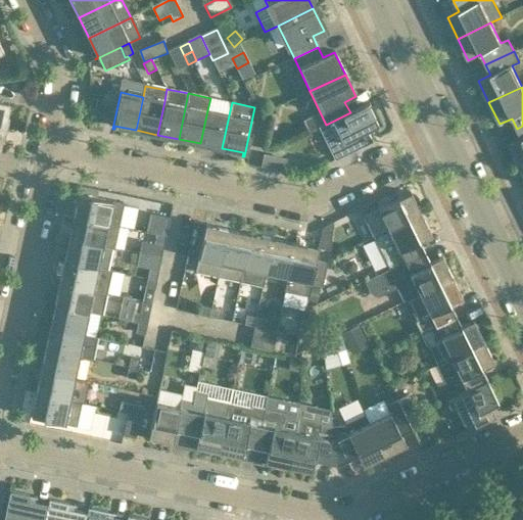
[(321,128),(336,160),(372,143),(367,132),(378,127),(367,105),(370,103),(370,102),(350,112),(326,125),(321,128)]
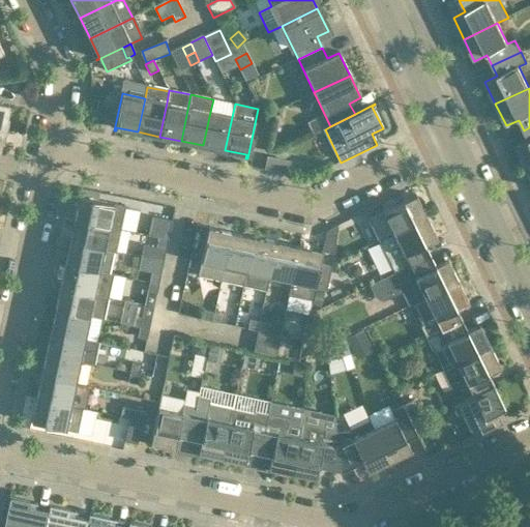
[(0,130),(4,132),(9,108),(0,105),(0,130)]
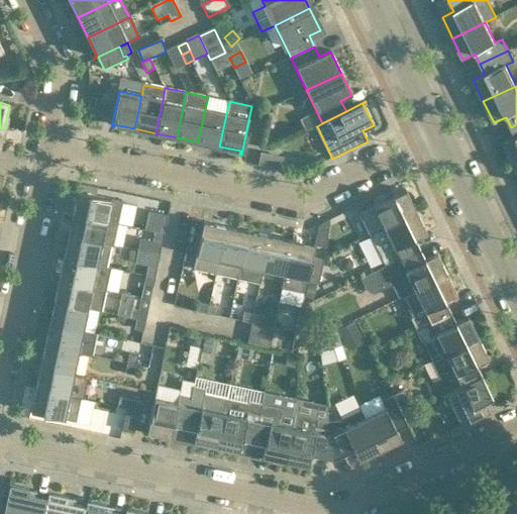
[(198,141),(219,146),(226,114),(205,109),(198,141)]
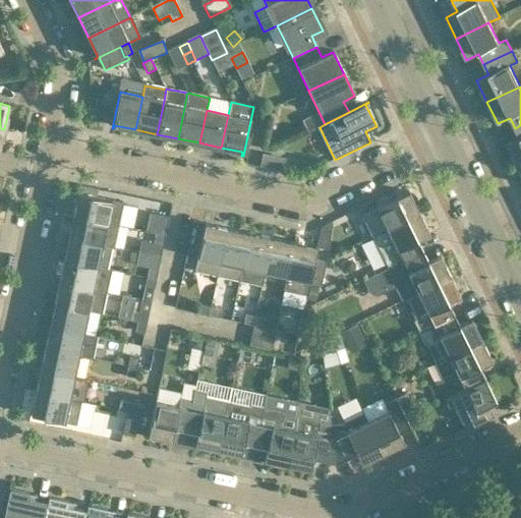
[(249,146),(262,148),(267,122),(254,120),(249,146)]
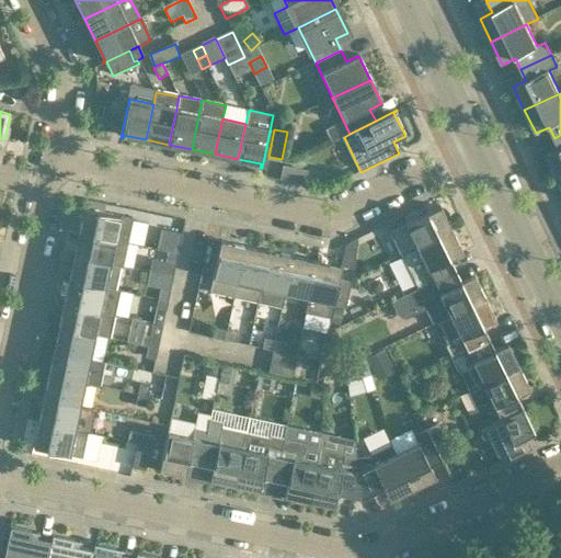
[(560,149),(547,156),(558,179),(560,177),(560,134),(560,135),(554,138),(560,149)]
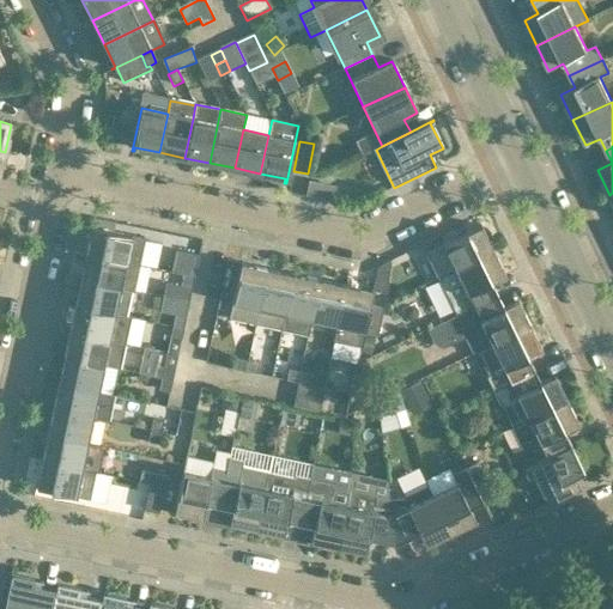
[(428,253),(441,278),(493,251),(481,226),(428,253)]
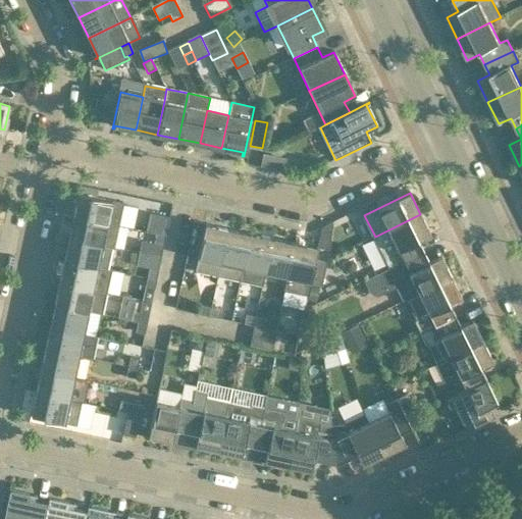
[(77,195),(73,217),(119,227),(119,226),(133,228),(137,209),(123,206),(124,204),(111,202),(77,195)]
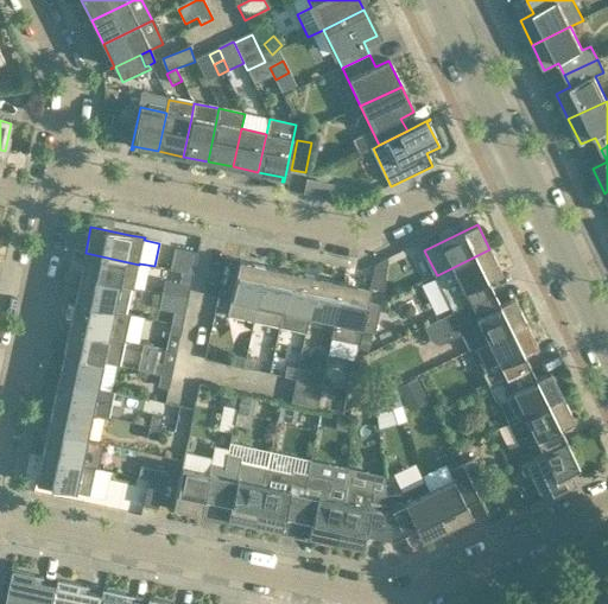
[(173,249),(170,271),(182,273),(192,275),(195,265),(197,255),(173,249)]
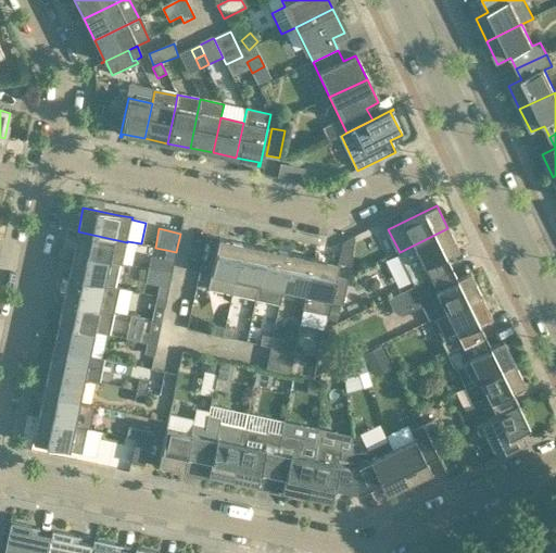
[(400,252),(416,287),(451,269),(445,258),(458,251),(447,228),(400,252)]
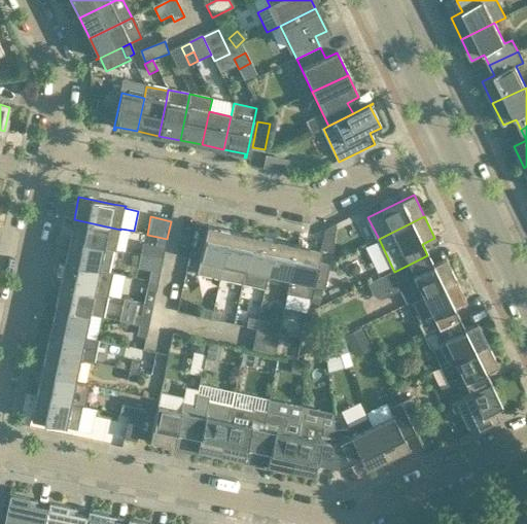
[(74,219),(69,241),(114,251),(115,251),(120,230),(74,219)]
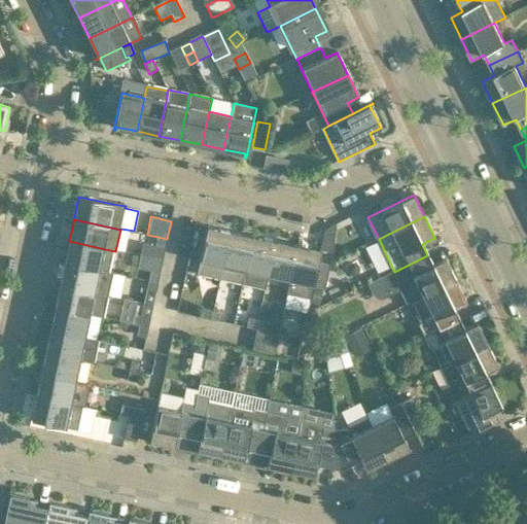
[(197,274),(220,279),(230,233),(207,228),(197,274)]
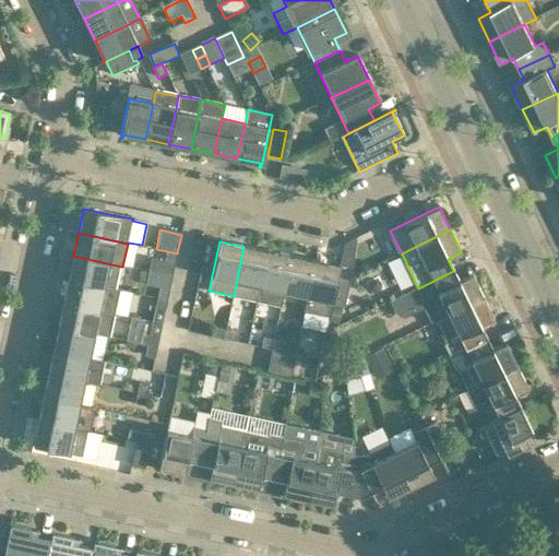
[(234,296),(257,300),(268,251),(244,247),(234,296)]
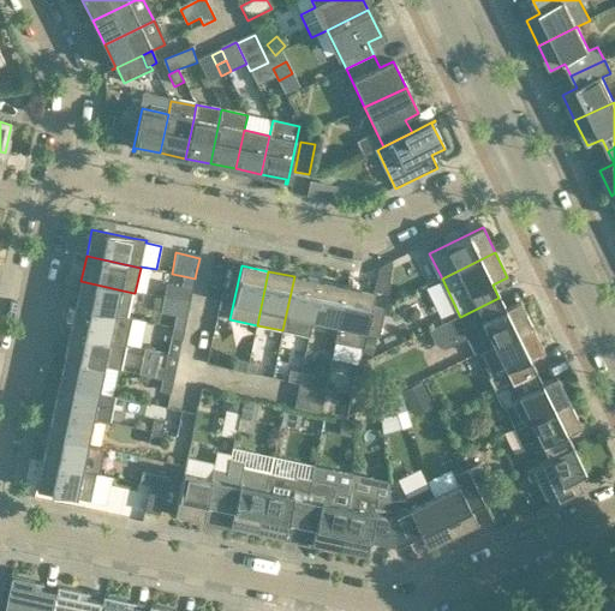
[(195,279),(184,276),(181,288),(192,291),(195,279)]
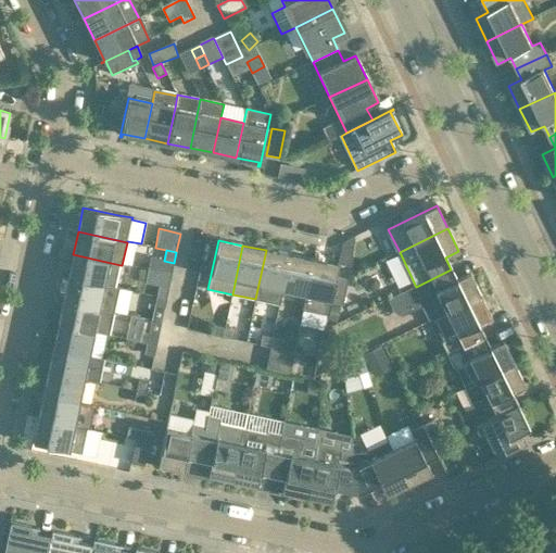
[(279,304),(282,291),(290,255),(266,250),(255,299),(279,304)]
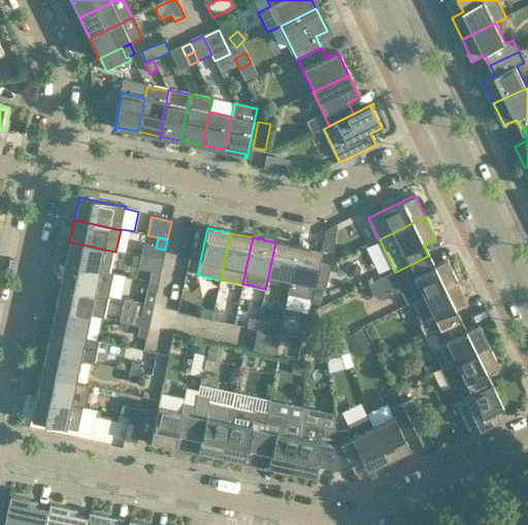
[(69,241),(64,264),(109,274),(114,252),(69,241)]
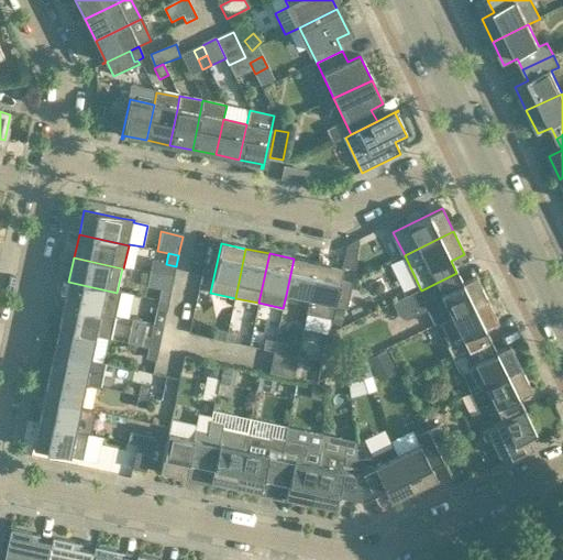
[(286,295),(309,299),(317,263),(294,259),(286,295)]
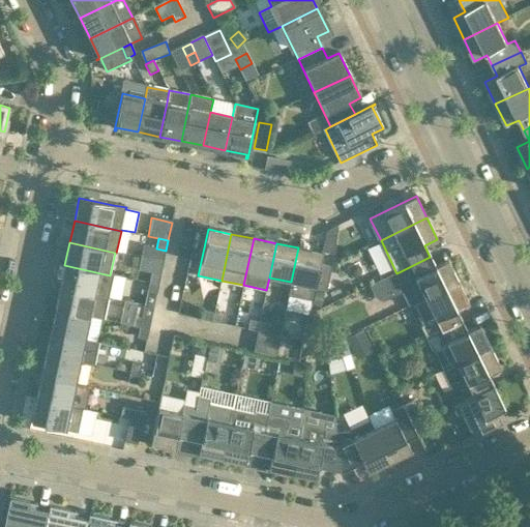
[(143,245),(140,258),(164,263),(166,251),(156,249),(143,245)]
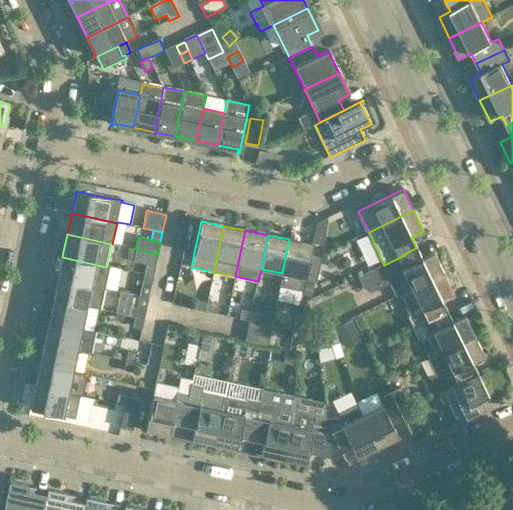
[(280,284),(279,287),(302,292),(302,289),(304,280),(309,257),(312,244),(289,239),(282,273),(280,284)]
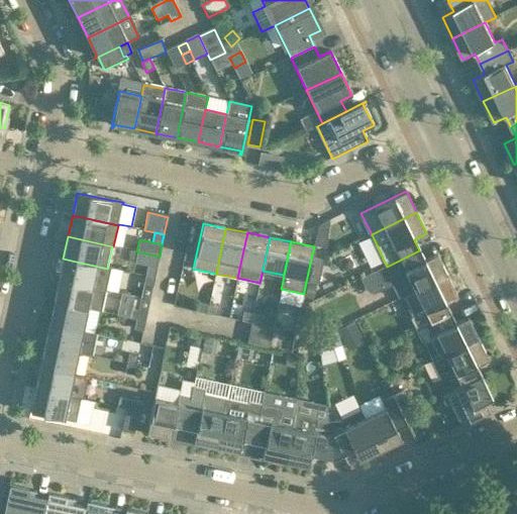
[(400,299),(402,298),(447,276),(436,254),(424,261),(419,250),(387,267),(359,280),(369,298),(394,285),(400,299)]
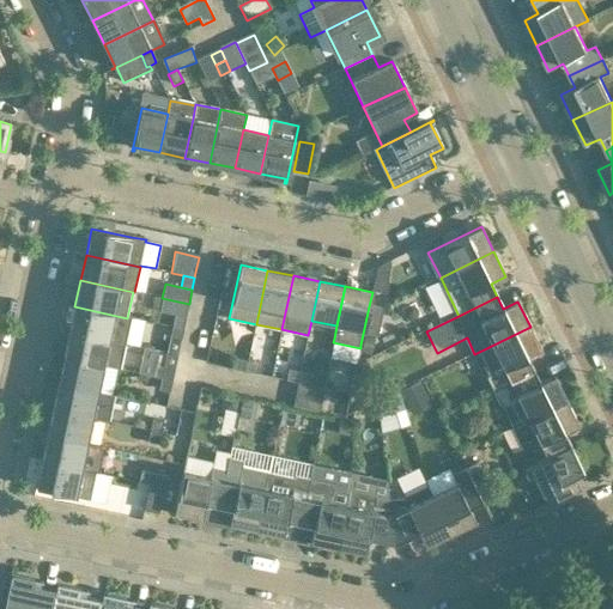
[(162,298),(159,314),(186,318),(189,304),(162,298)]
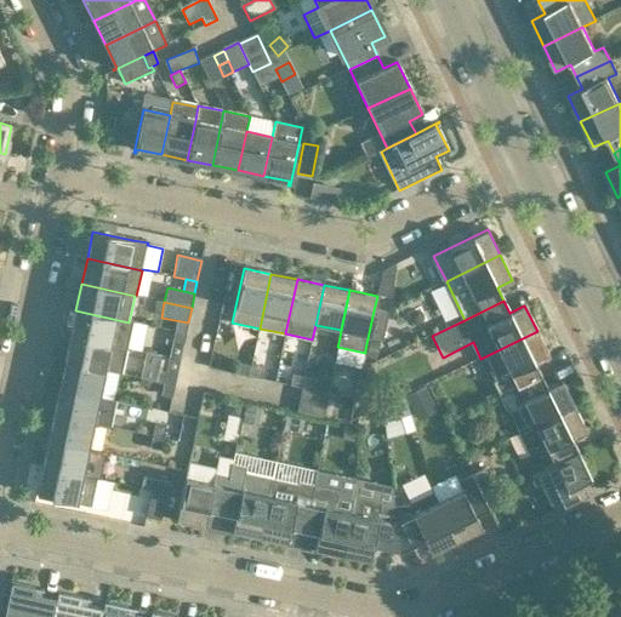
[(75,310),(70,337),(127,349),(134,323),(129,323),(75,310)]
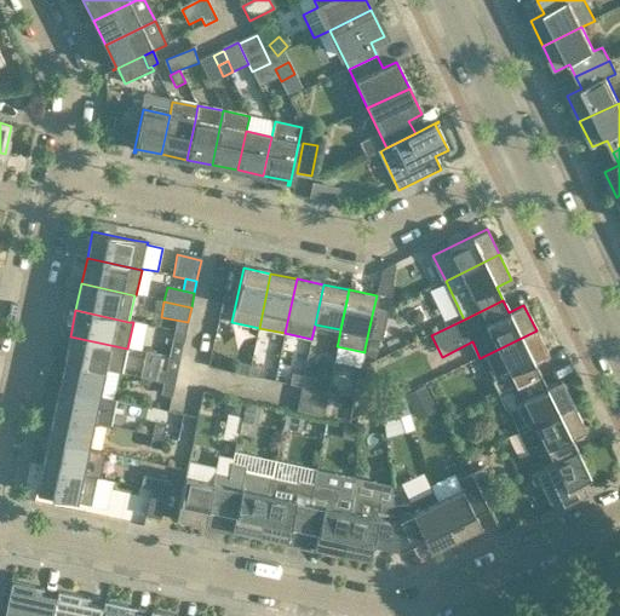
[(388,312),(373,310),(367,338),(369,339),(379,340),(382,341),(388,312)]
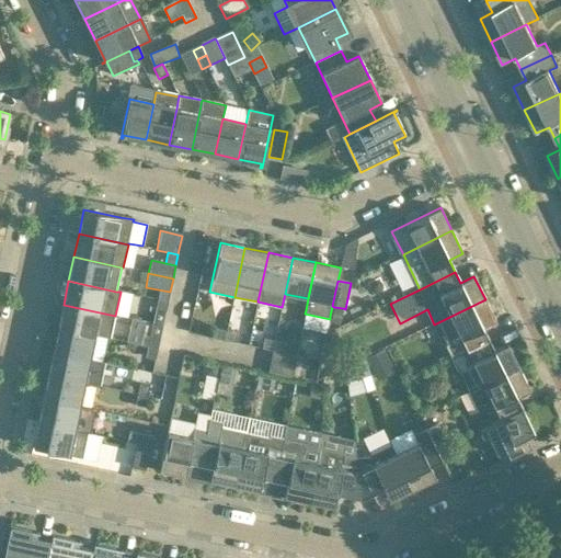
[(134,295),(121,292),(115,316),(128,319),(134,295)]
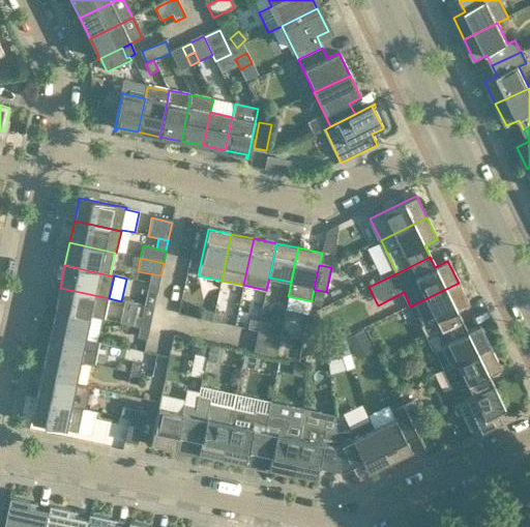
[(150,275),(148,284),(157,285),(159,277),(150,275)]
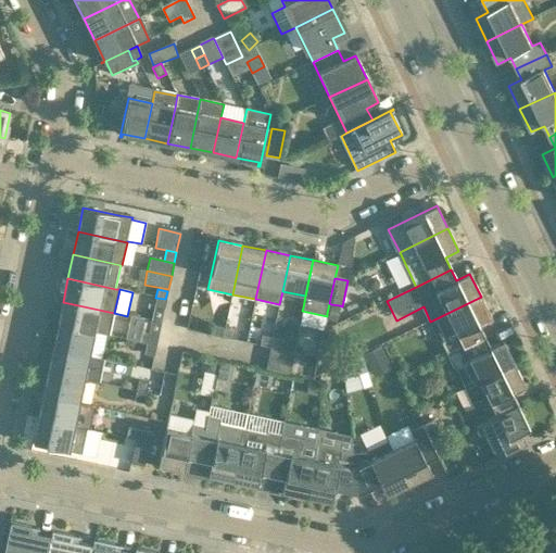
[(440,342),(446,355),(484,337),(479,326),(492,319),(481,297),(432,321),(442,341),(440,342)]
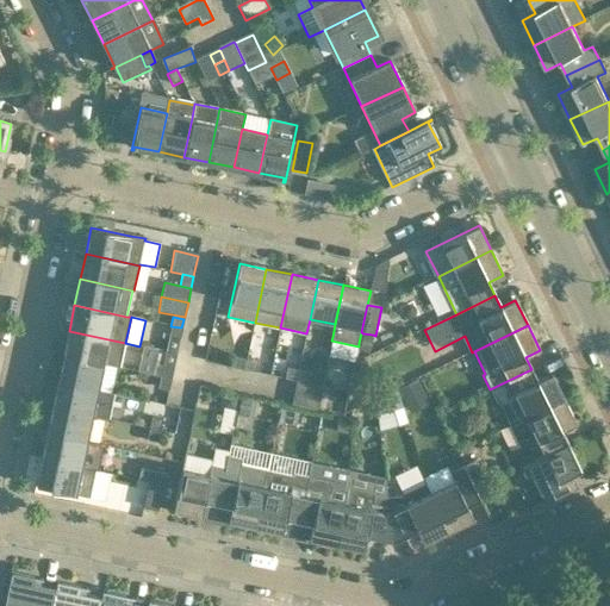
[(181,328),(170,326),(168,338),(179,341),(181,328)]
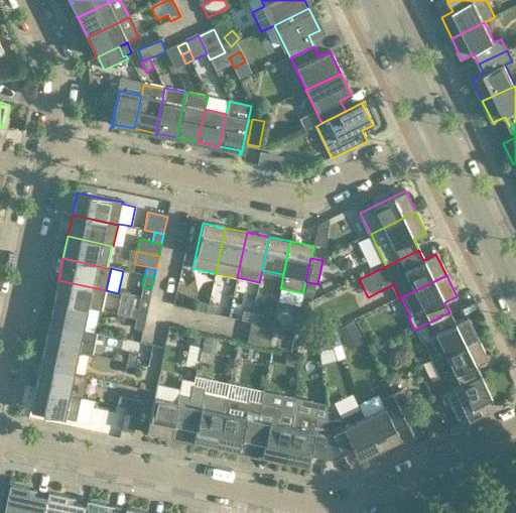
[(58,280),(53,302),(87,309),(87,307),(102,310),(106,290),(58,280)]
